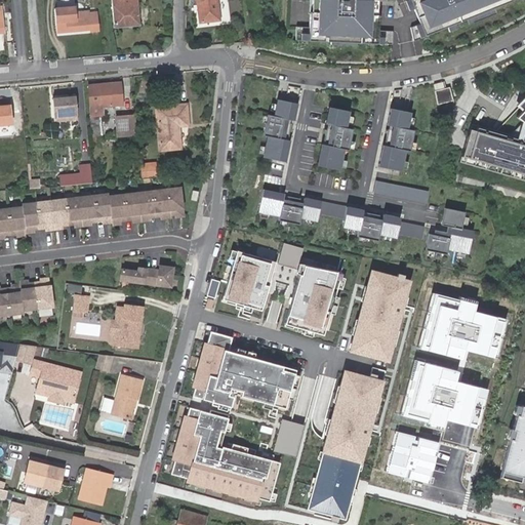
[(139,18),(136,0),(111,0),(113,9),(113,17),(114,27),(139,25),(139,23),(139,18)]
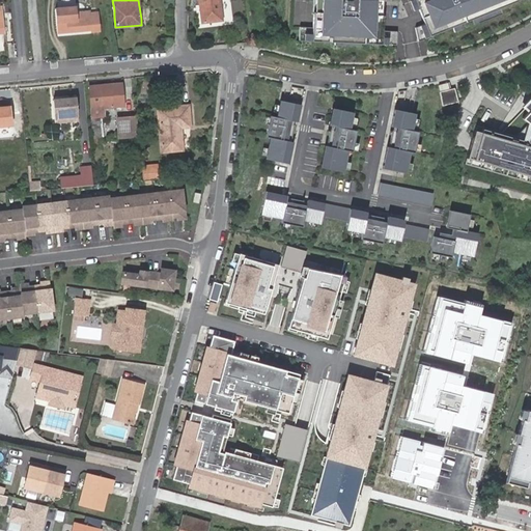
[(221,21),(219,0),(197,0),(201,24),(221,21)]
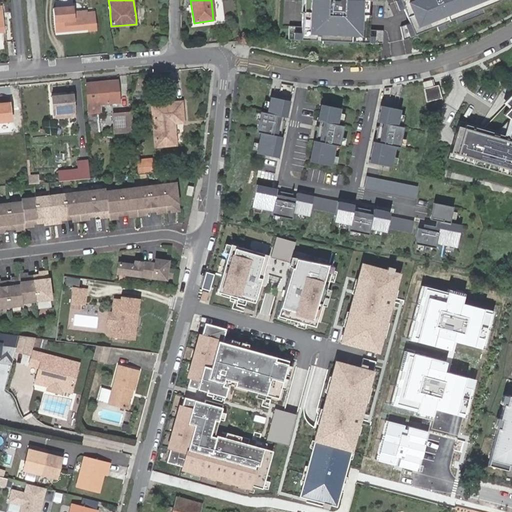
[(368,29),(369,0),(301,0),(301,26),(288,25),(287,39),(382,43),(382,30),(368,29)]
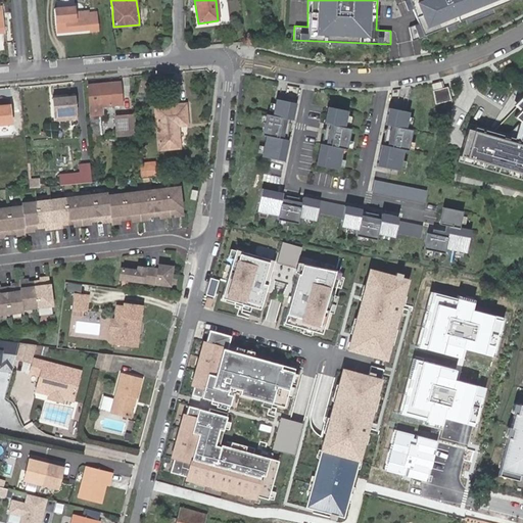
[(511,0),(403,0),(402,0),(410,15),(414,13),(418,24),(409,28),(412,41),(511,0)]
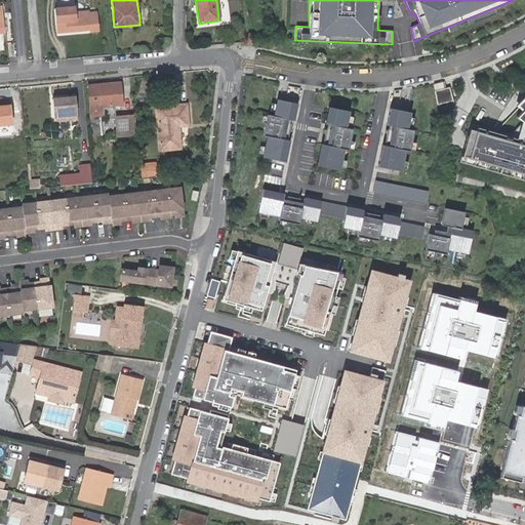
[(91,31),(91,32),(101,31),(98,14),(82,15),(82,19),(78,21),(76,1),(54,2),(56,32),(91,31)]
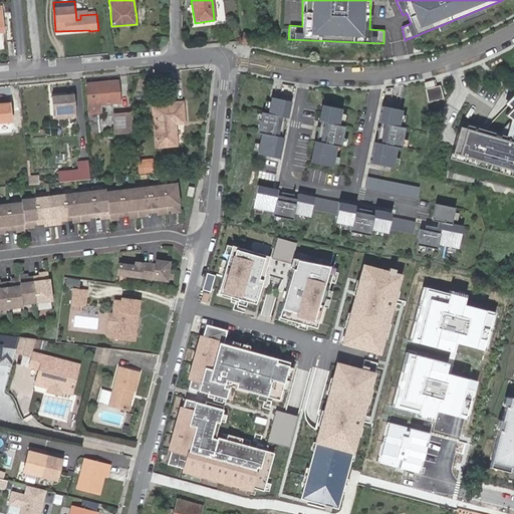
[(86,85),(88,105),(96,104),(120,102),(118,81),(86,85)]
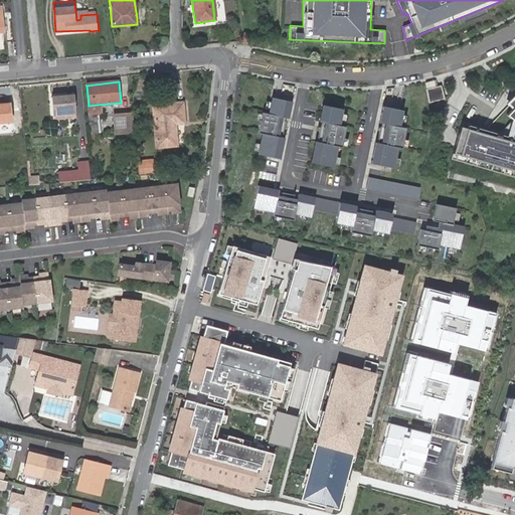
[(442,100),(440,87),(425,90),(428,103),(442,100)]
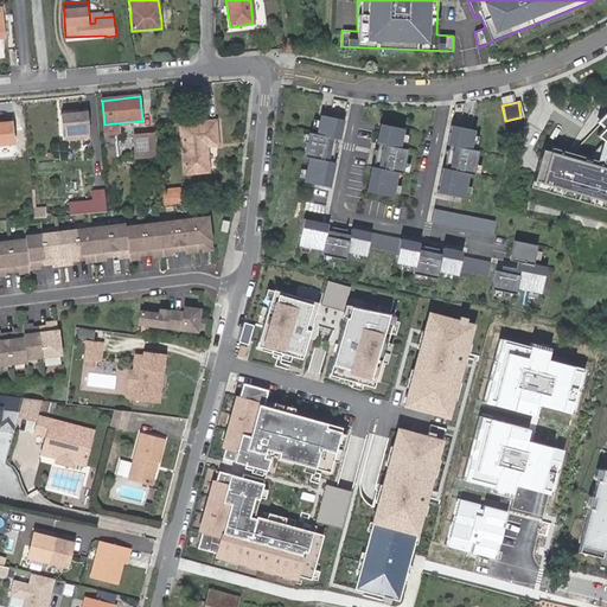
[(606,109),(606,114),(572,152),(543,144),(530,187),(606,209),(606,109)]
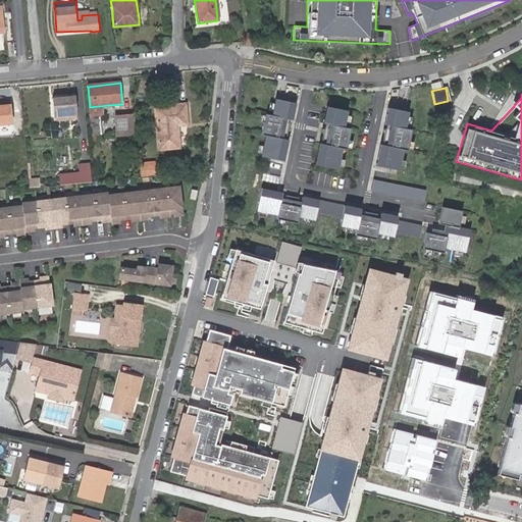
[(69,97),(53,98),(54,115),(75,113),(73,100),(69,100),(69,97)]
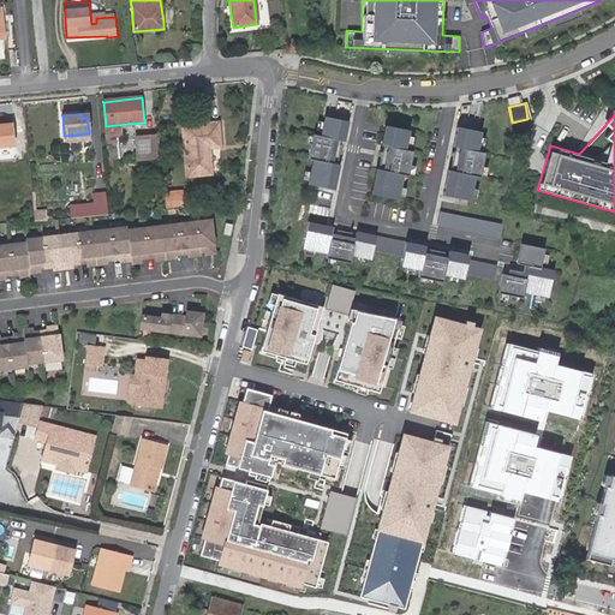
[(335,165),(340,142),(342,142),(346,123),(323,117),(318,137),(311,135),(306,160),(311,160),(305,185),(332,190),(338,165),(335,165)]
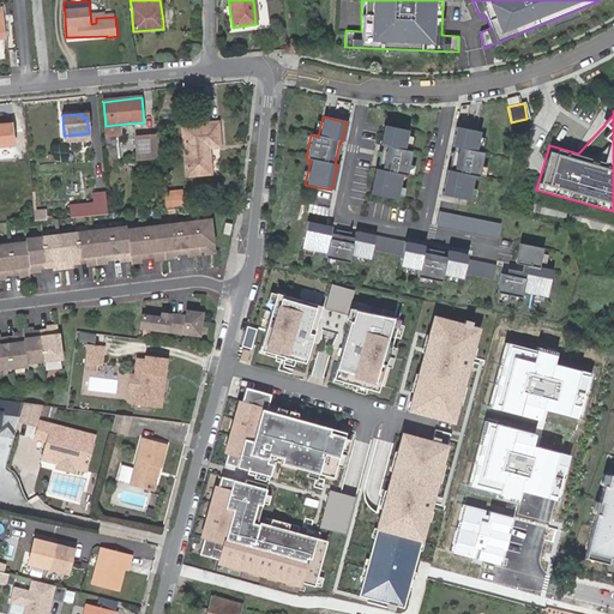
[(182,125),(187,175),(211,173),(209,146),(221,146),(218,122),(182,125)]
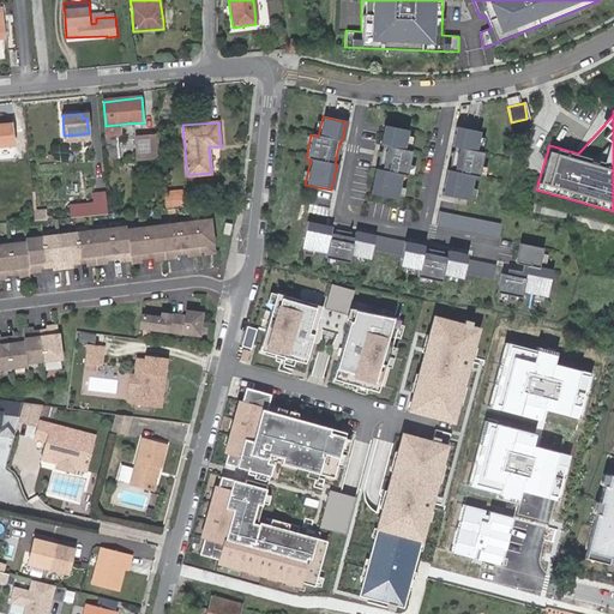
[(0,145),(13,145),(11,124),(0,125),(0,145)]
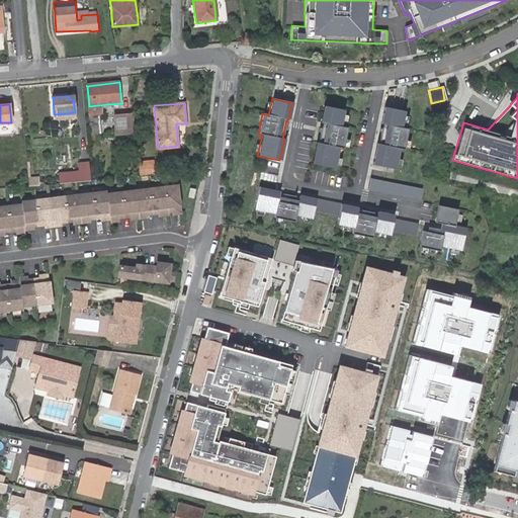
[(89,106),(92,136),(100,135),(97,105),(89,106)]
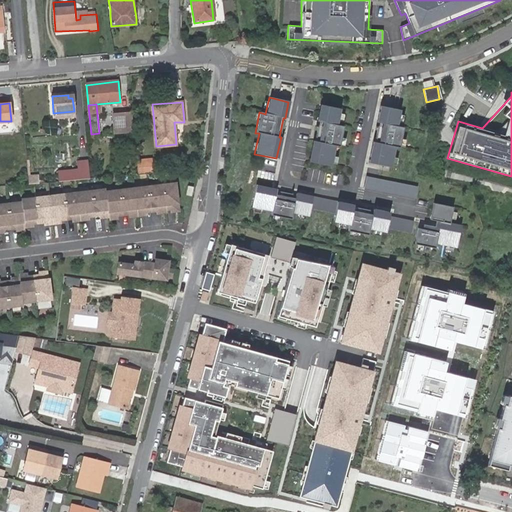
[(338,147),(342,126),(336,125),(339,109),(319,105),(316,121),(318,122),(314,141),(312,141),(308,162),(329,166),(334,146),(338,147)]
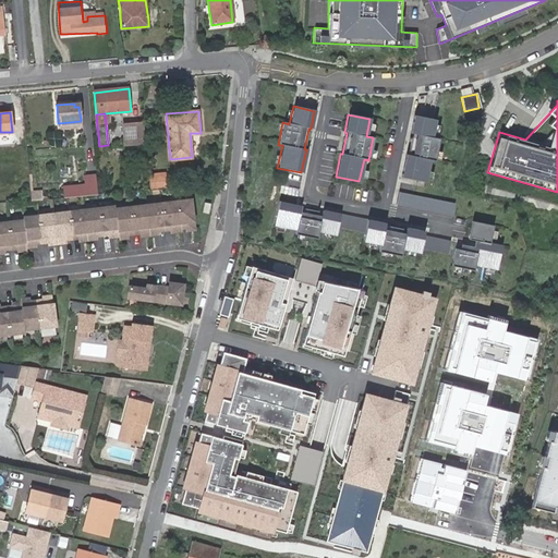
[(434,161),(439,138),(432,137),(435,120),(414,116),(411,133),(412,134),(408,155),(407,155),(401,178),(425,182),(429,160),(434,161)]
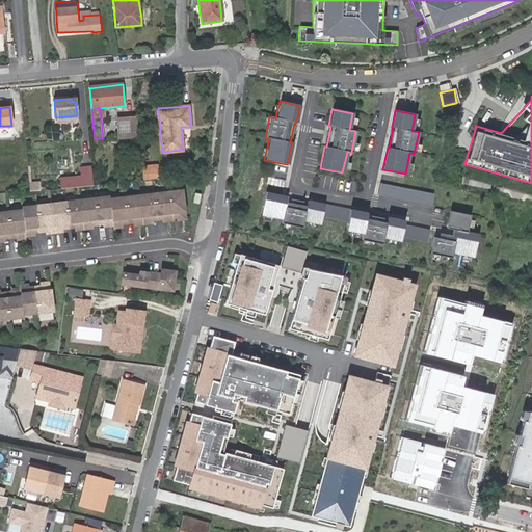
[(139,135),(137,113),(118,115),(121,136),(139,135)]
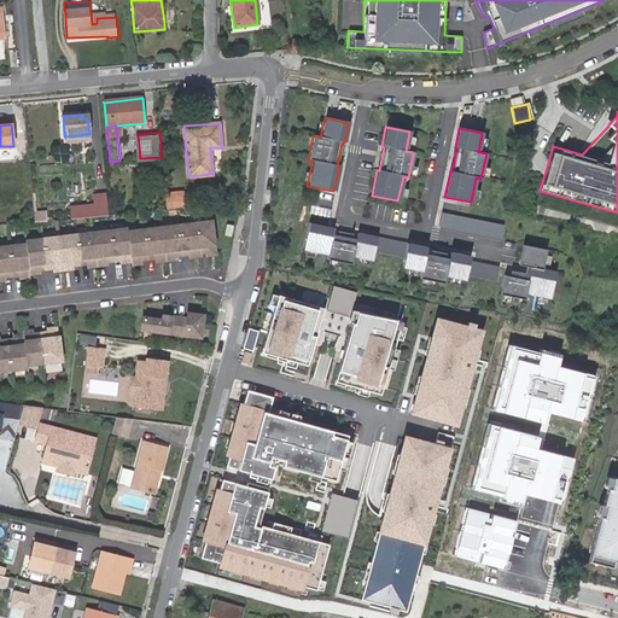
[(70,207),(71,219),(110,215),(108,193),(92,196),(93,204),(70,207)]
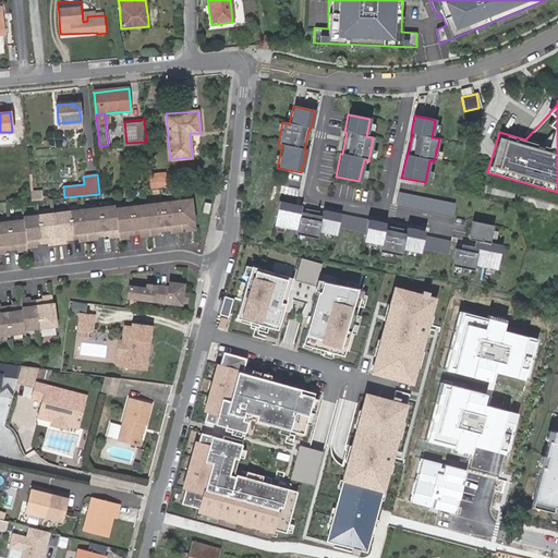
[(455,215),(457,202),(401,190),(398,203),(455,215)]
